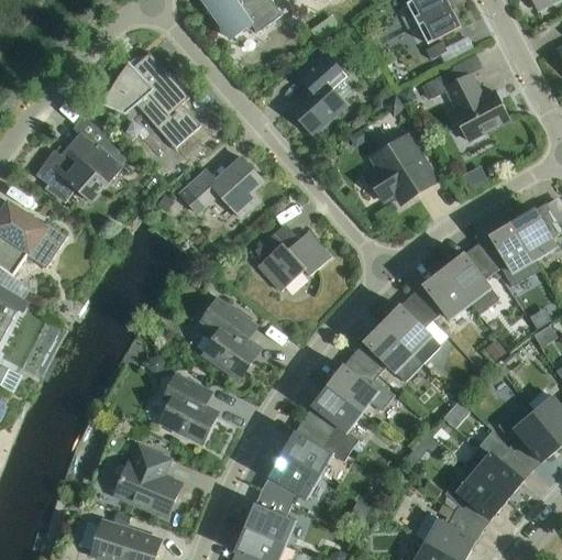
[(202,0),(219,24),(219,29),(221,32),(224,35),(228,36),(230,39),(250,24),(256,32),(282,14),(271,0),(202,0)]
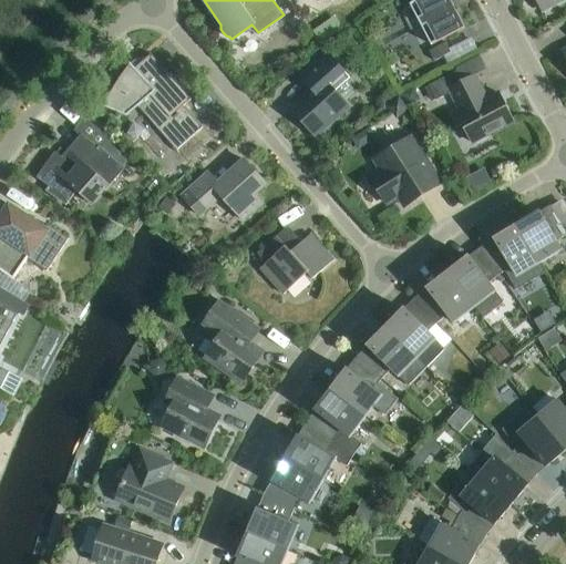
[(418,17),(423,28),(426,26),(435,41),(464,27),(450,0),(414,0),(421,14),(418,17)]
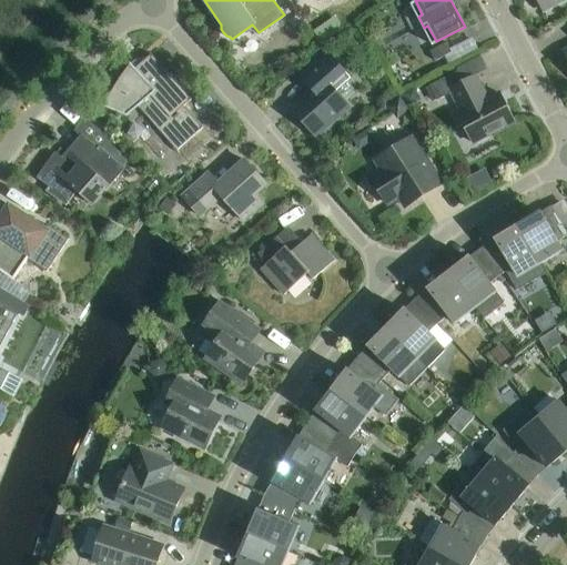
[(536,0),(542,10),(559,0),(536,0)]
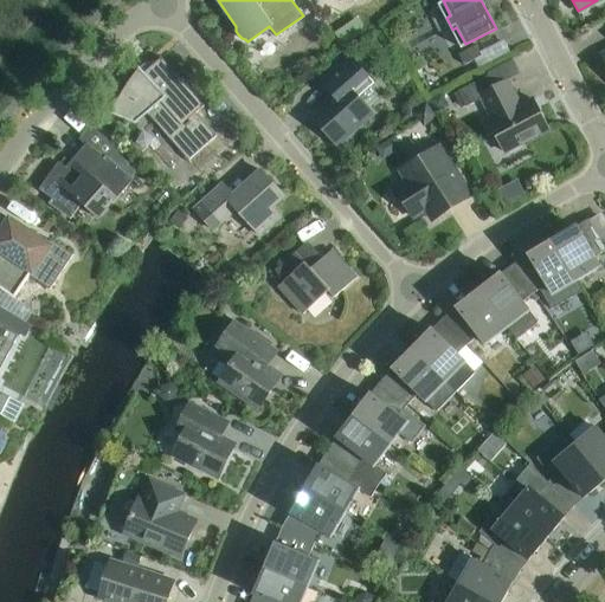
[(310,25),(301,32),(307,39),(315,33),(310,25)]
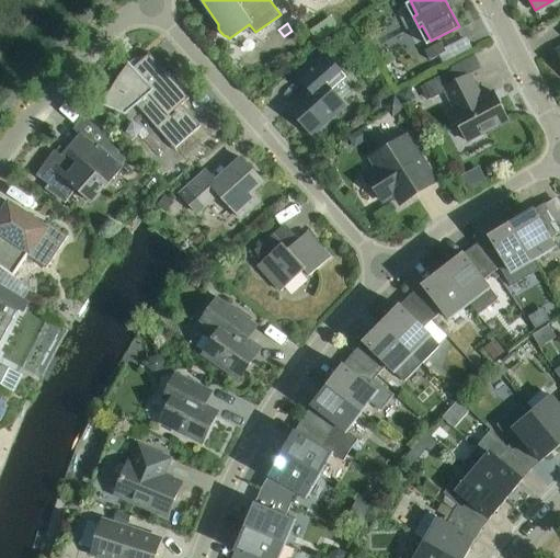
[(316,41),(327,33),(319,23),(308,30),(316,41)]
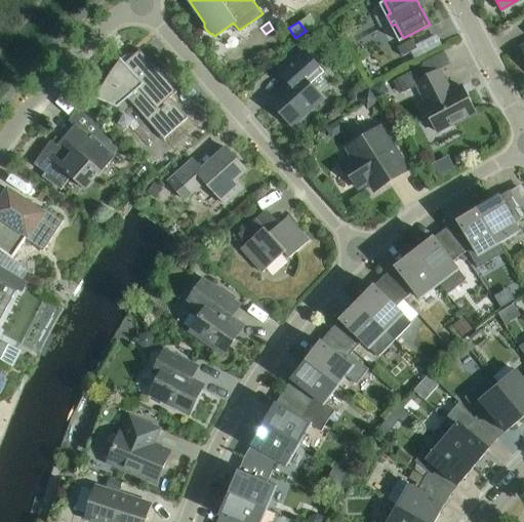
[(416,47),(414,43),(411,38),(397,46),(401,55),(416,47)]
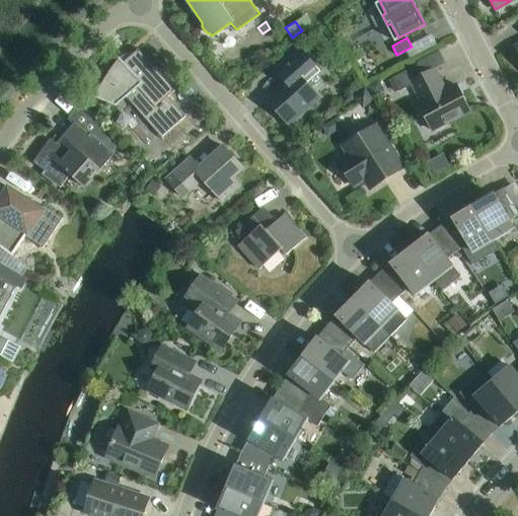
[(317,95),(305,82),(318,70),(299,48),(278,67),(288,77),(265,98),(287,123),(317,95)]
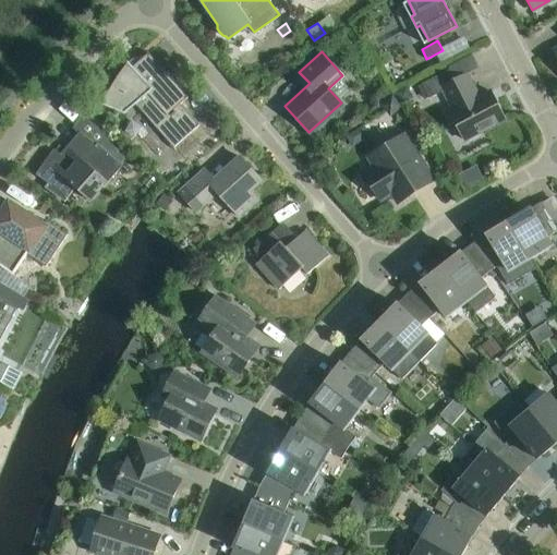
[(180,104),(186,97),(147,52),(132,65),(129,62),(119,76),(110,89),(103,104),(123,113),(134,104),(172,146),(198,124),(180,104)]
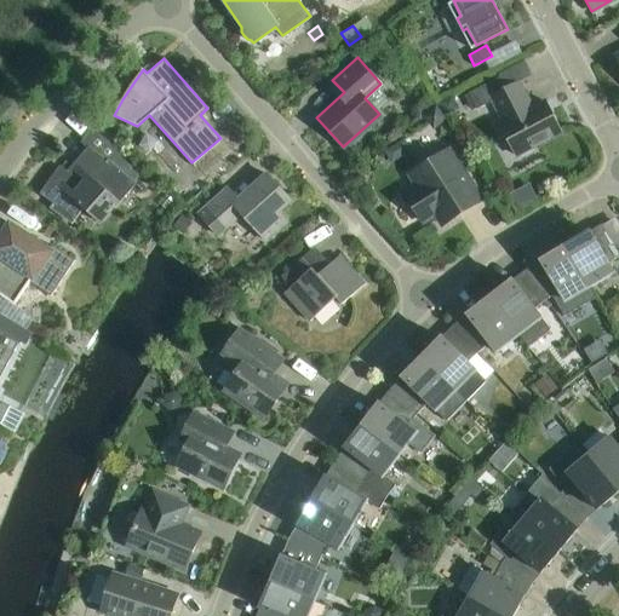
[(468,92),(476,108),(492,99),(503,121),(499,124),(515,155),(561,131),(544,101),(531,108),(517,81),(505,87),(499,76),(468,92)]
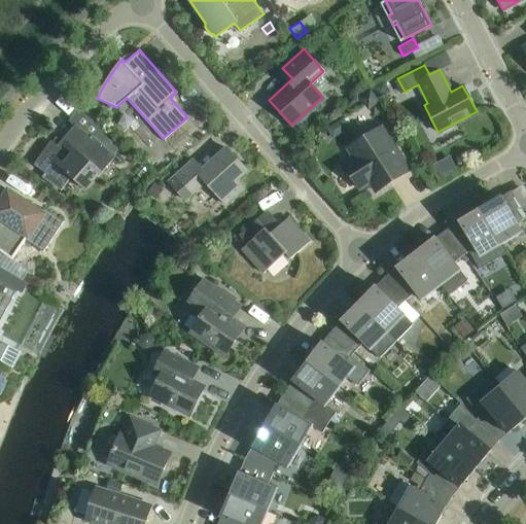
[(382,81),(373,86),(379,97),(385,93),(386,88),(382,81)]
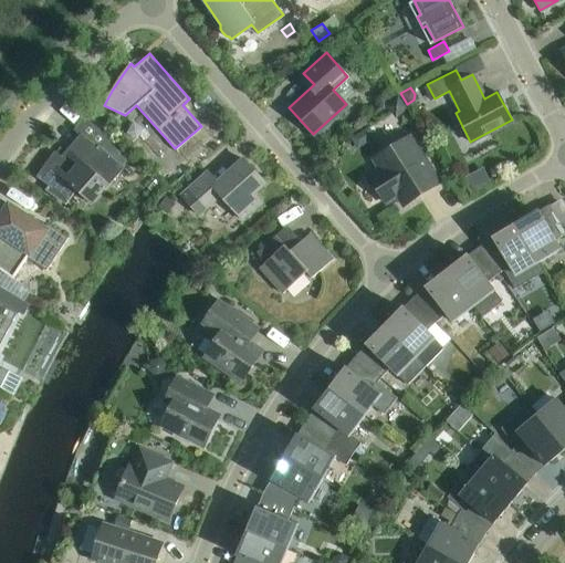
[(386,105),(395,117),(407,108),(397,95),(386,105)]
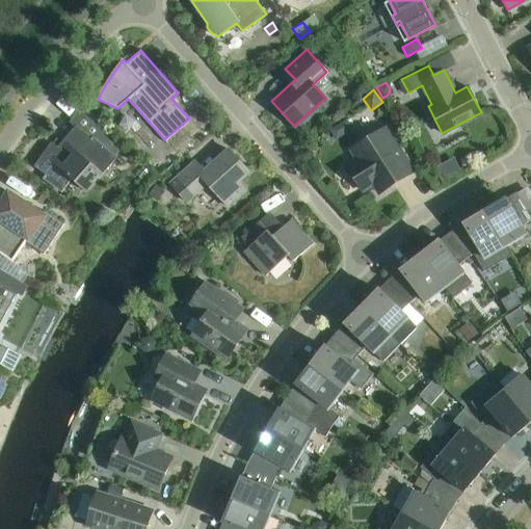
[(336,138),(352,128),(346,117),(329,129),(336,138)]
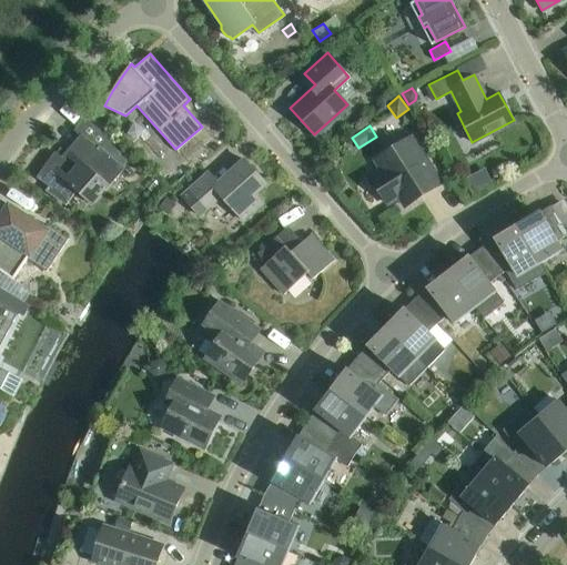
[(72,153),(64,161),(54,153),(39,175),(38,174),(36,177),(50,187),(48,190),(67,202),(76,191),(92,205),(109,184),(107,183),(122,165),(98,144),(95,147),(80,133),(77,137),(79,138),(69,150),(72,153)]
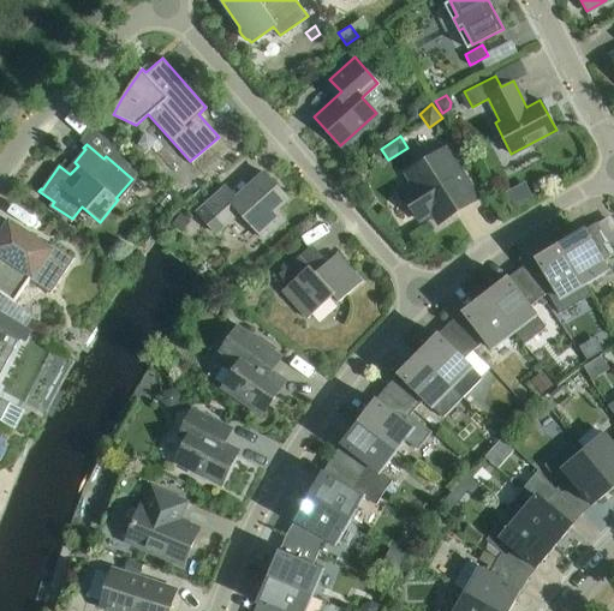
[(412,183),(400,190),(418,219),(430,211),(437,222),(477,197),(445,147),(405,172),(412,183)]
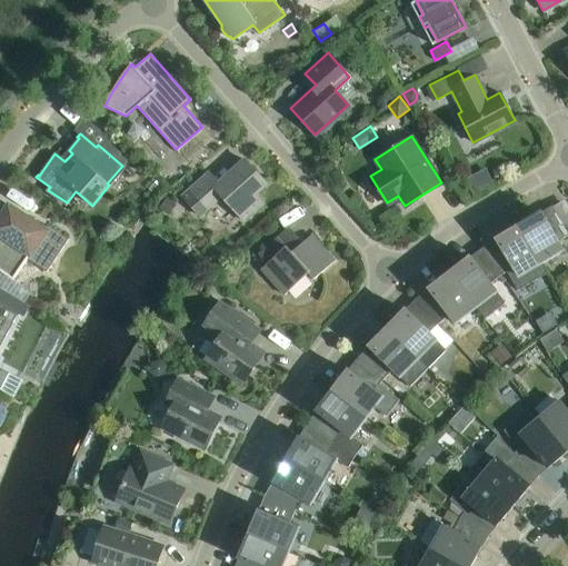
[(261,204),(253,194),(266,184),(245,159),(218,182),(208,172),(181,197),(198,215),(220,195),(242,220),(261,204)]
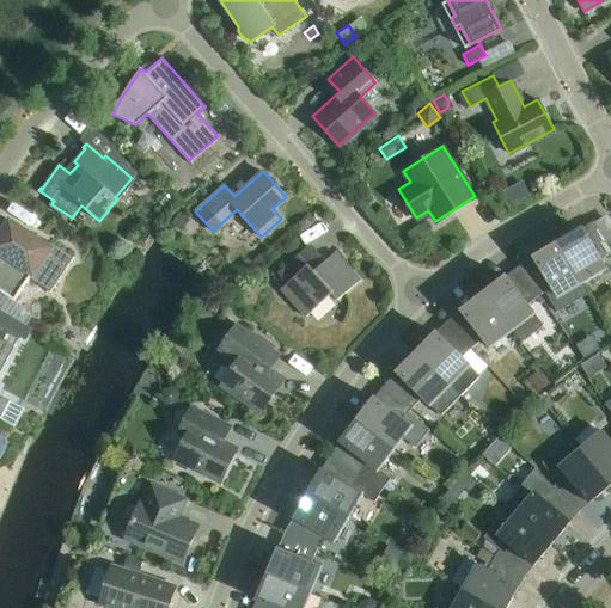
[(593,220),(557,241),(581,282),(605,268),(599,258),(610,251),(593,220)]
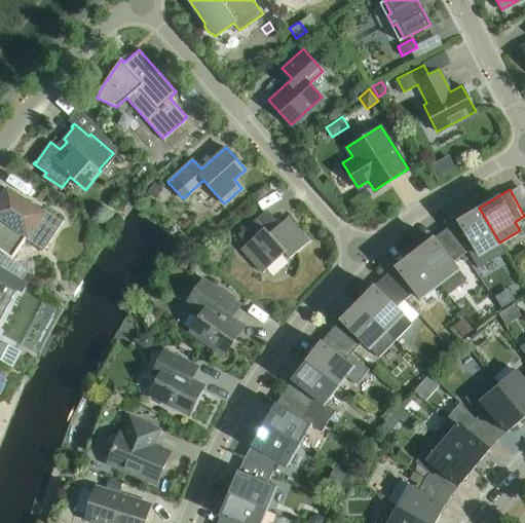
[(0,250),(11,258),(24,238),(42,251),(63,220),(43,208),(40,213),(7,191),(0,201),(0,250)]
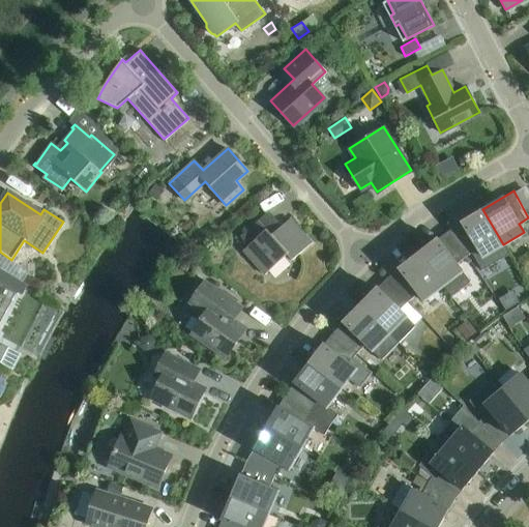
[(503,244),(482,209),(448,229),(466,255),(471,252),(481,269),(508,253),(503,244)]
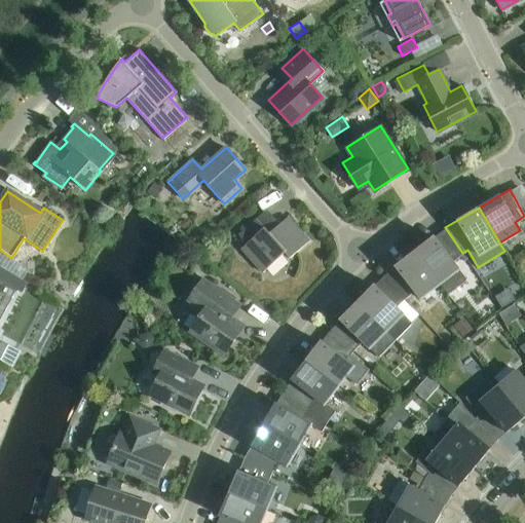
[(237,233),(246,243),(240,248),(262,271),(284,252),(289,257),(308,239),(287,216),(276,226),(263,211),(237,233)]
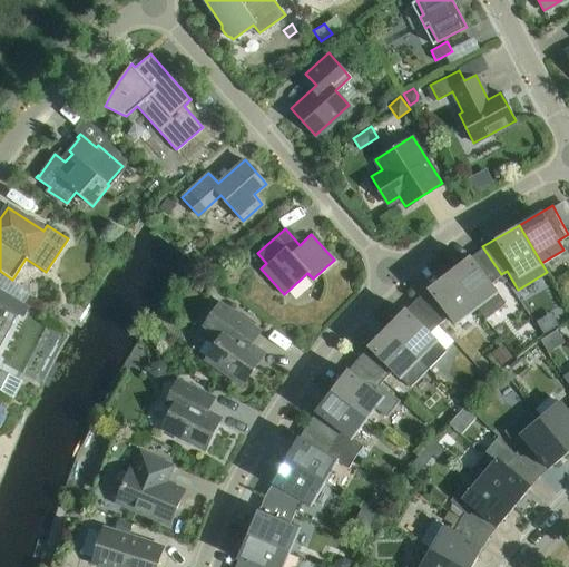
[(450,272),(477,306),(484,318),(506,301),(490,283),(501,274),(482,246),(450,272)]
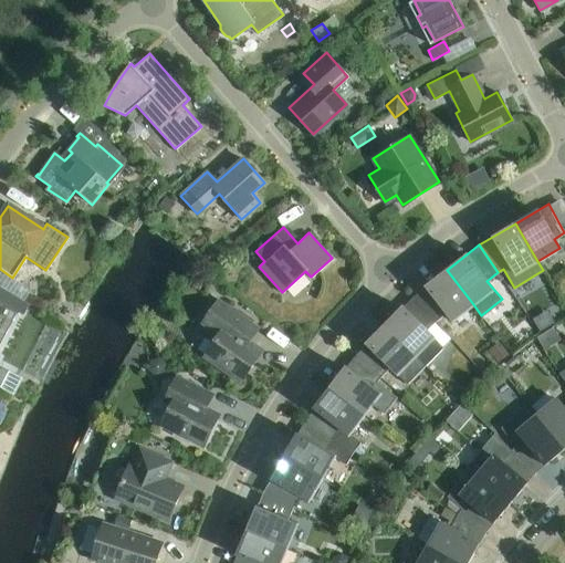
[(447,270),(414,295),(436,320),(446,312),(452,320),(473,304),(447,270)]
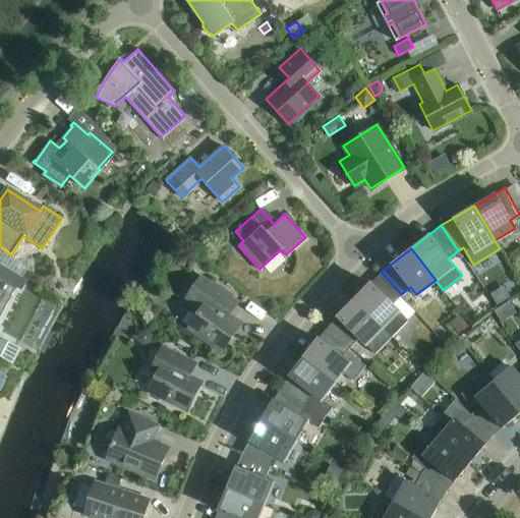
[(353,298),(382,327),(391,336),(408,319),(393,302),(401,294),(381,272),(353,298)]
